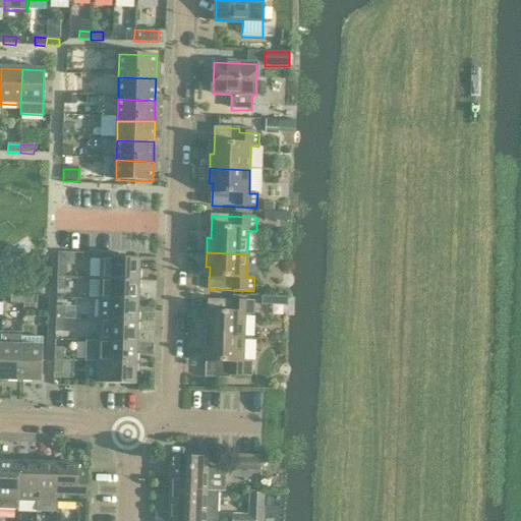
[(101,257),(101,280),(139,281),(140,259),(101,257)]
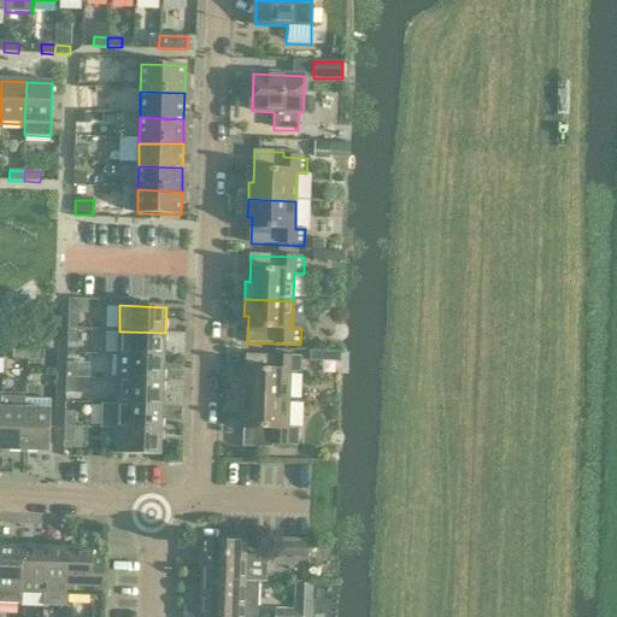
[(69,313),(68,329),(78,329),(78,315),(69,313)]
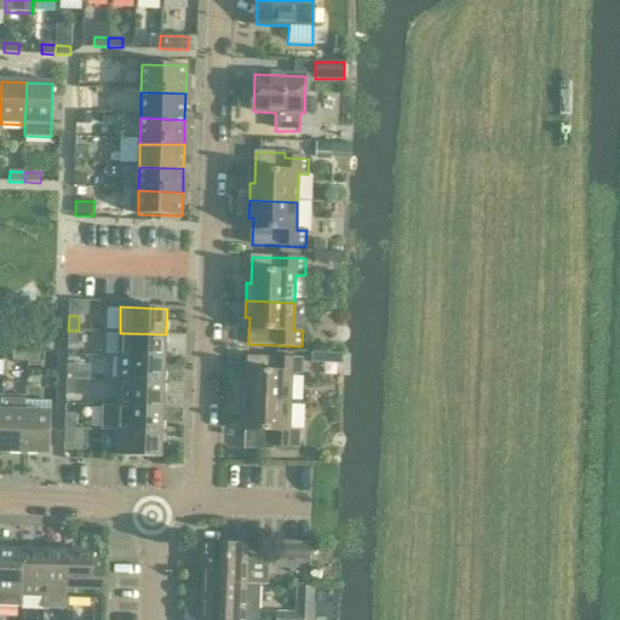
[(68,331),(68,345),(78,346),(79,331),(68,331)]
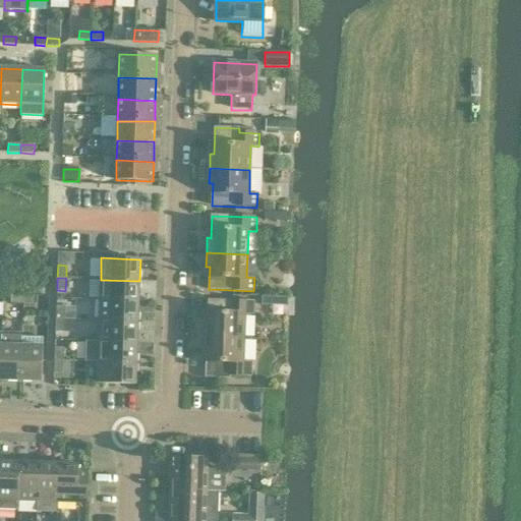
[(101,280),(100,300),(138,301),(139,281),(101,280)]
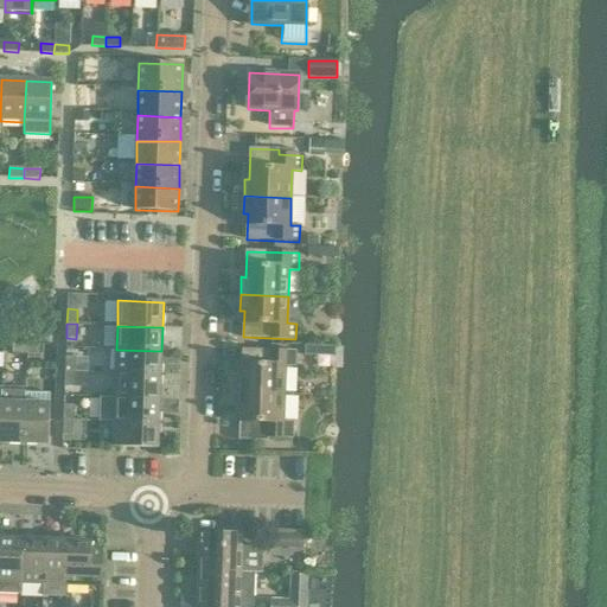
[(12,353),(27,355),(27,344),(13,344),(12,353)]
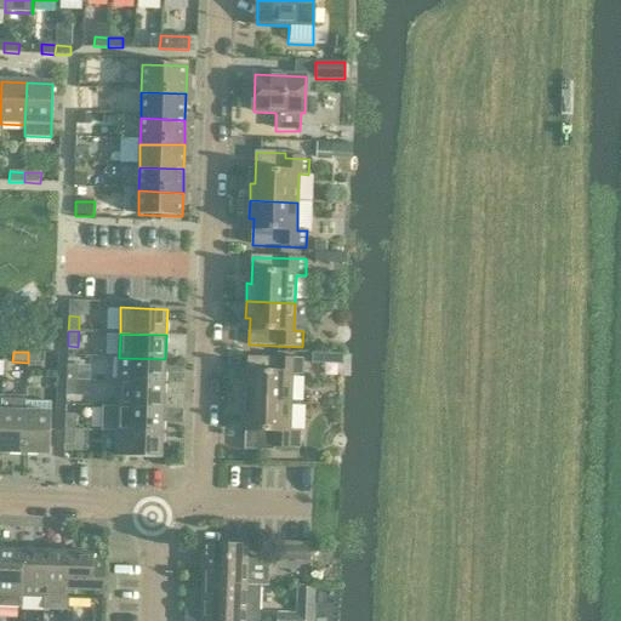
[(28,352),(28,363),(44,363),(44,353),(28,352)]
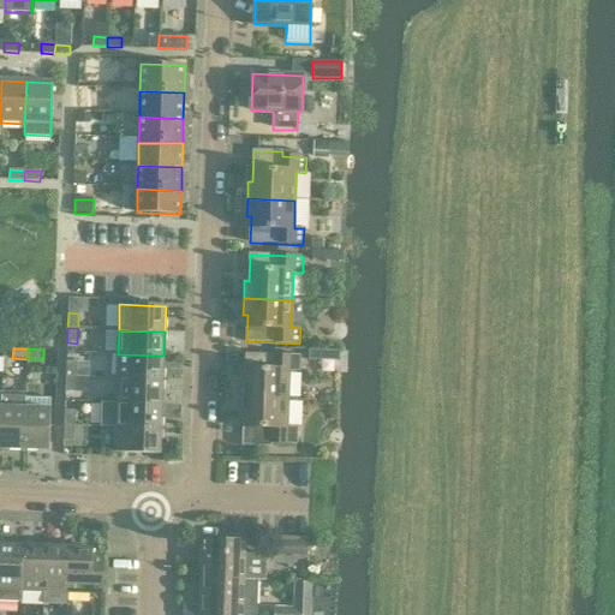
[(118,354),(117,378),(163,381),(163,356),(118,354)]
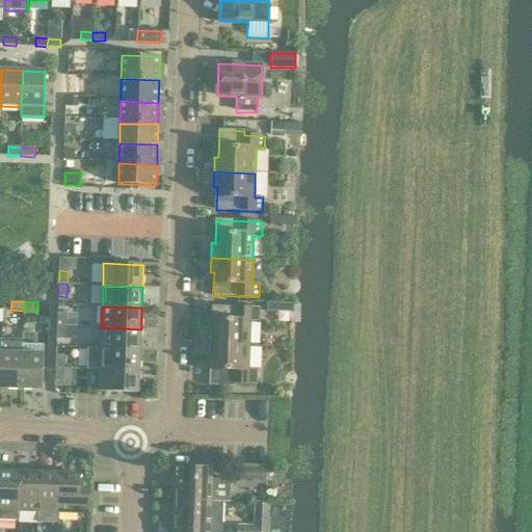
[(208,328),(208,344),(249,346),(249,321),(259,321),(259,308),(213,307),(212,328),(208,328)]
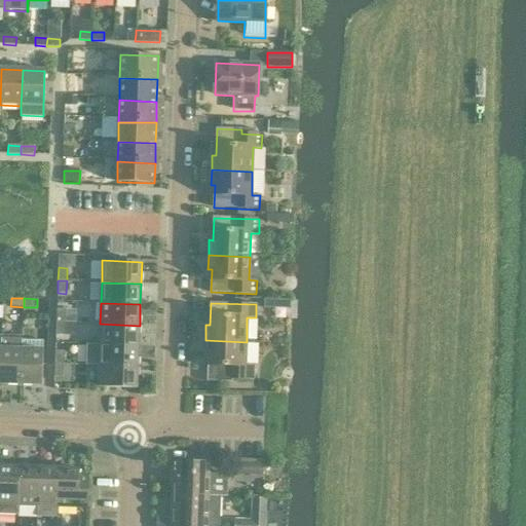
[(57,309),(57,323),(65,323),(66,310),(57,309)]
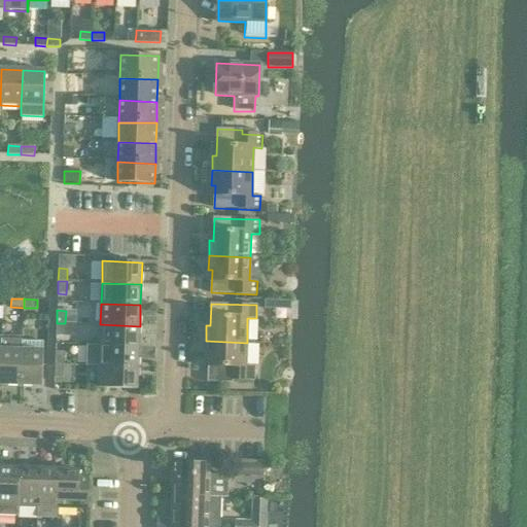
[(57,323),(56,336),(65,337),(65,323),(57,323)]
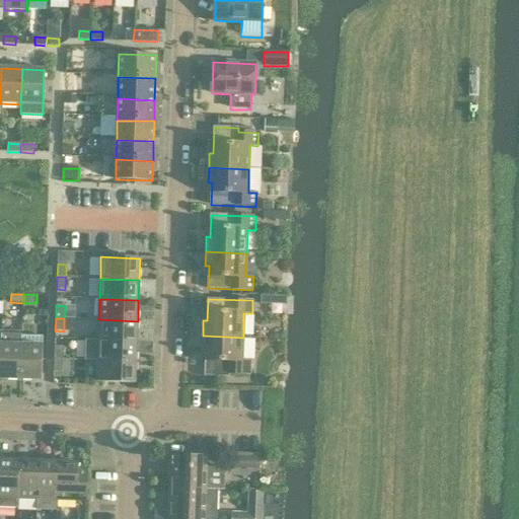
[(98,319),(97,341),(137,342),(138,321),(98,319)]
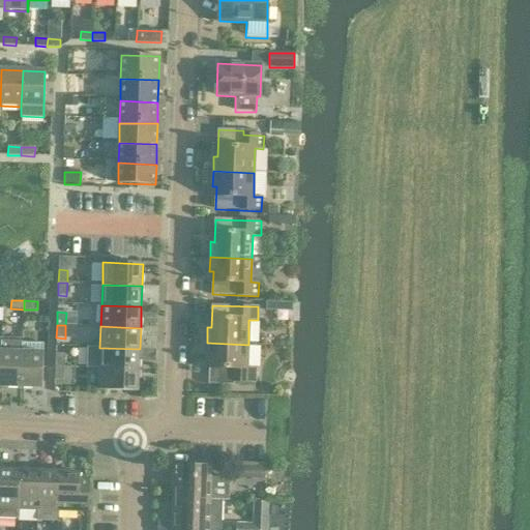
[(1,339),(0,363),(0,386),(21,387),(22,344),(22,340),(1,339)]
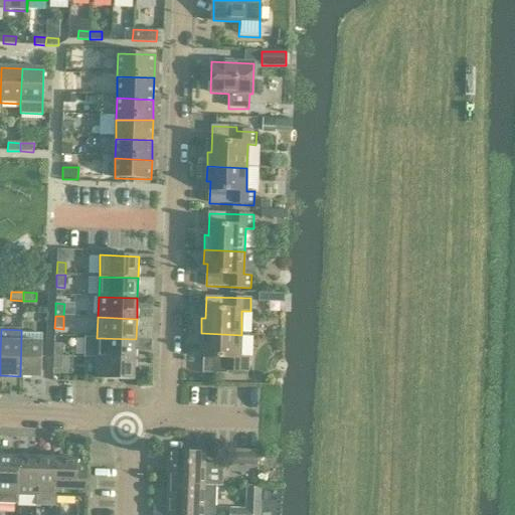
[(240,358),(241,335),(201,333),(200,348),(203,348),(203,373),(227,374),(227,371),(247,371),(248,358),(240,358)]
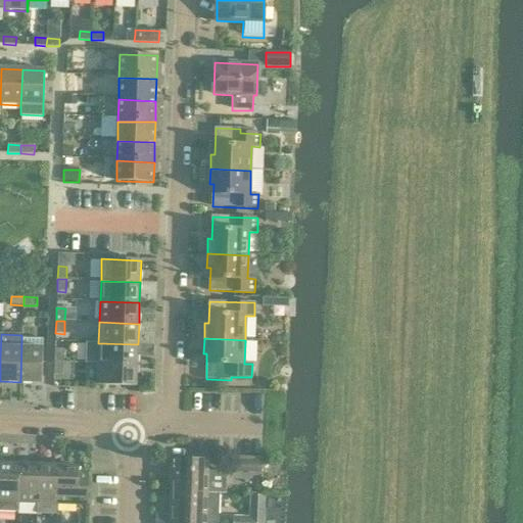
[(21,339),(20,382),(42,383),(43,340),(21,339)]
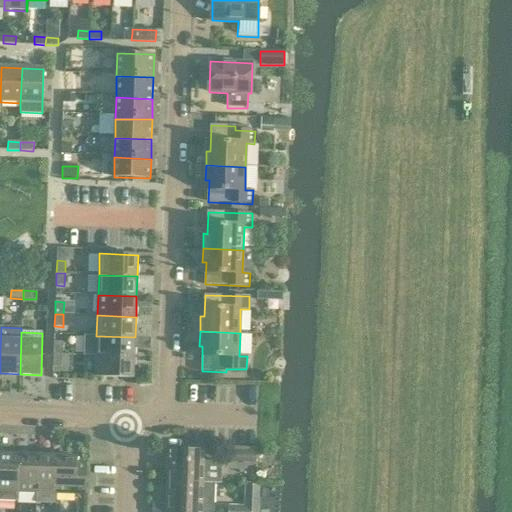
[(96,336),(96,356),(134,357),(135,337),(96,336)]
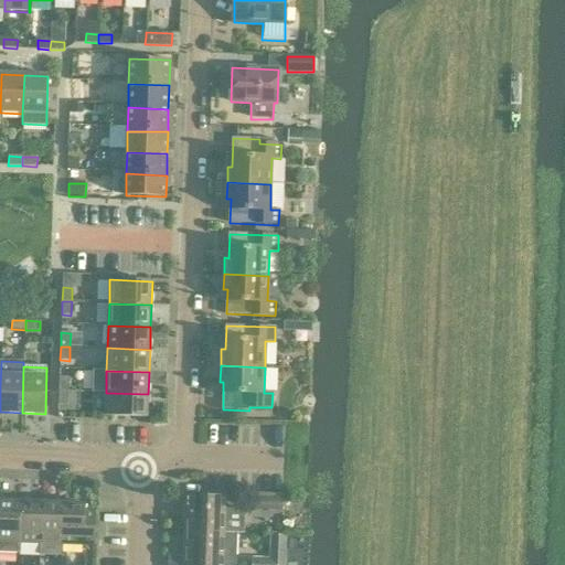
[(60,377),(59,392),(68,392),(68,377),(60,377)]
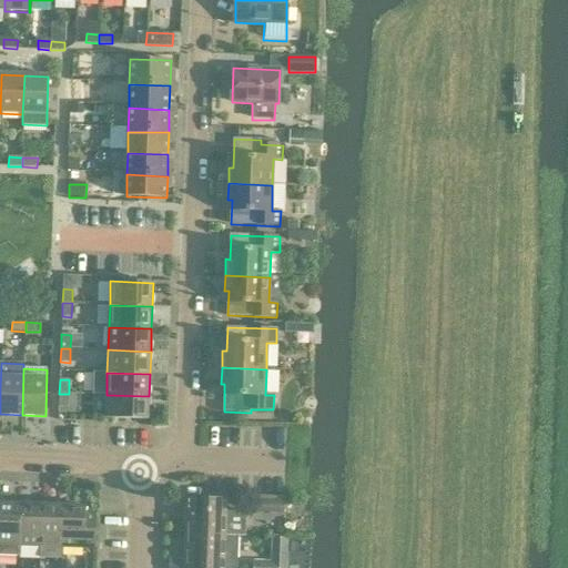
[(59,394),(59,407),(68,407),(69,394),(59,394)]
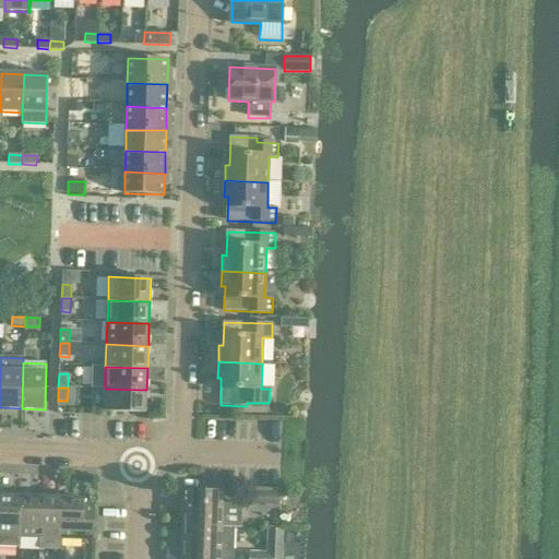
[(145,413),(146,390),(105,389),(104,412),(145,413)]
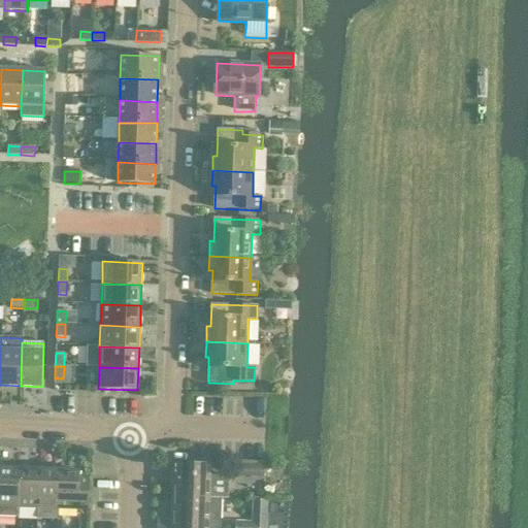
[(172,475),(171,497),(229,499),(229,476),(209,475),(209,464),(165,462),(164,474),(172,475)]
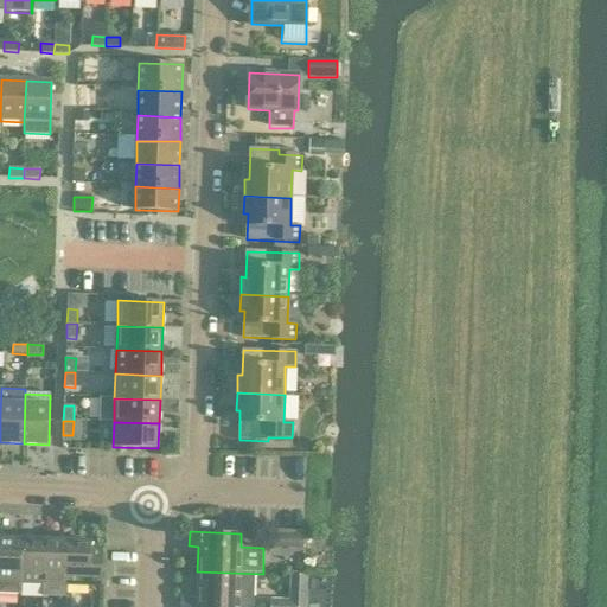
[(289,545),(289,548),(304,548),(304,547),(304,536),(291,535),(289,545)]
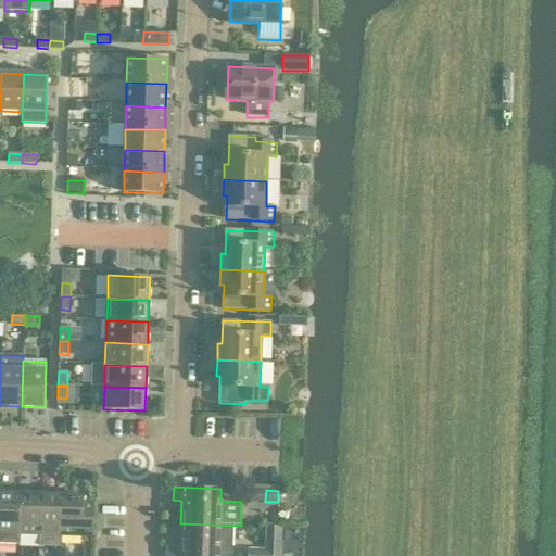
[(0,493),(0,494),(0,543),(19,545),(20,534),(21,494),(0,493)]
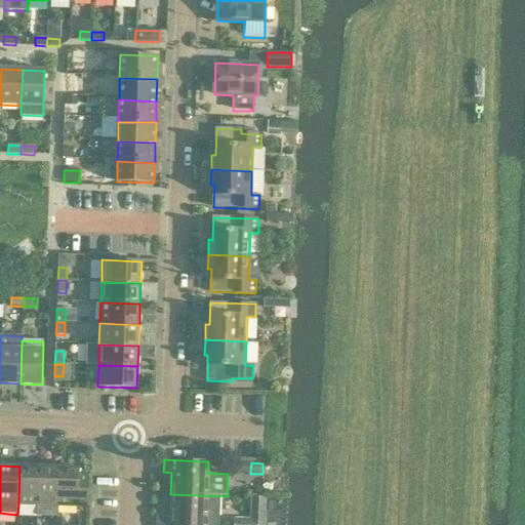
[(19,467),(18,505),(38,506),(39,468),(19,467)]
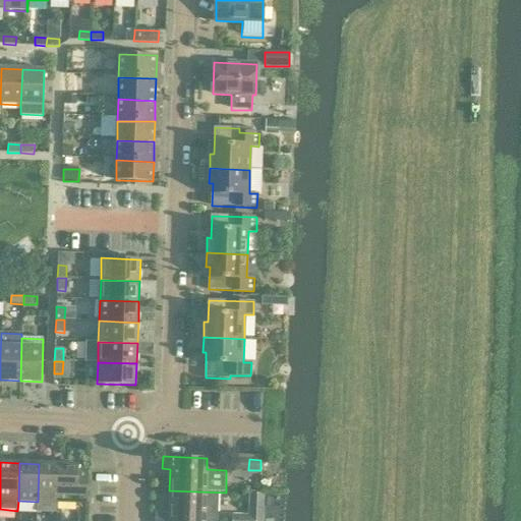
[(39,464),(38,502),(37,512),(57,513),(57,503),(59,464),(39,464)]
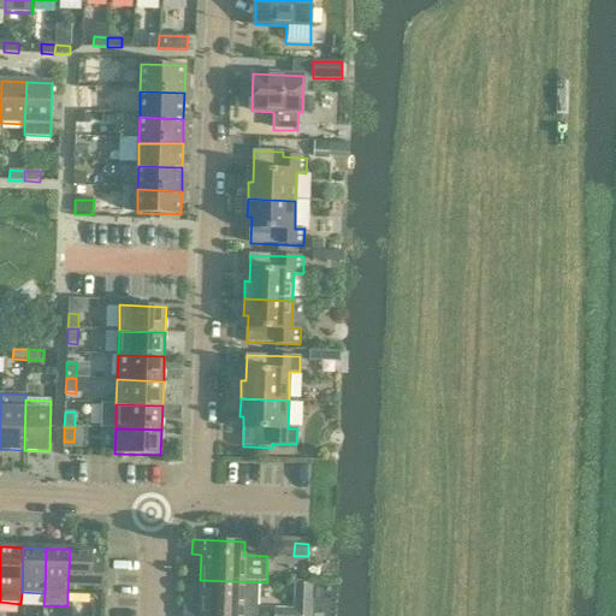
[(70,549),(67,594),(104,596),(105,557),(93,556),(94,550),(70,549)]
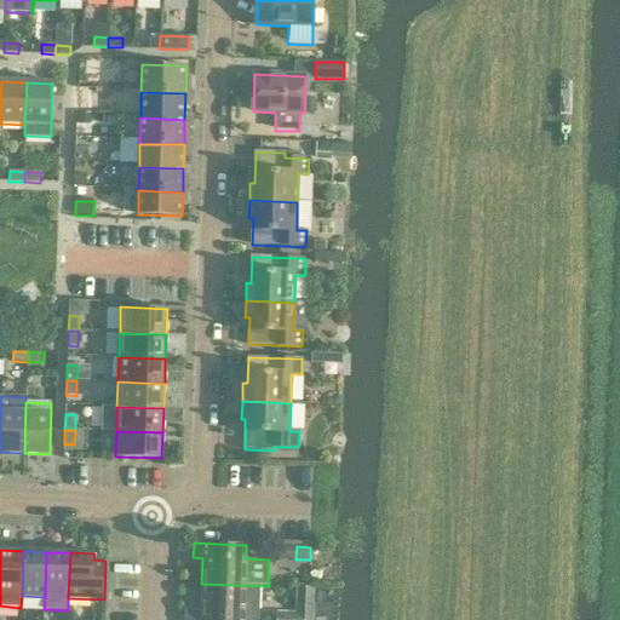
[(260,586),(201,584),(200,610),(212,612),(211,619),(258,619),(259,619),(260,586)]
